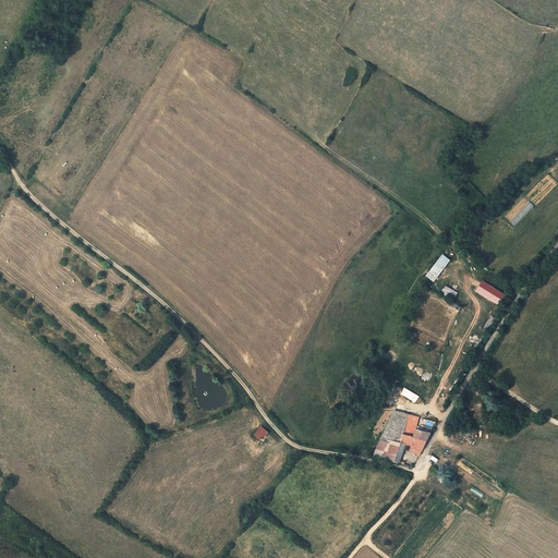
[(458,162),(453,158),(449,161),(455,167),(458,162)]
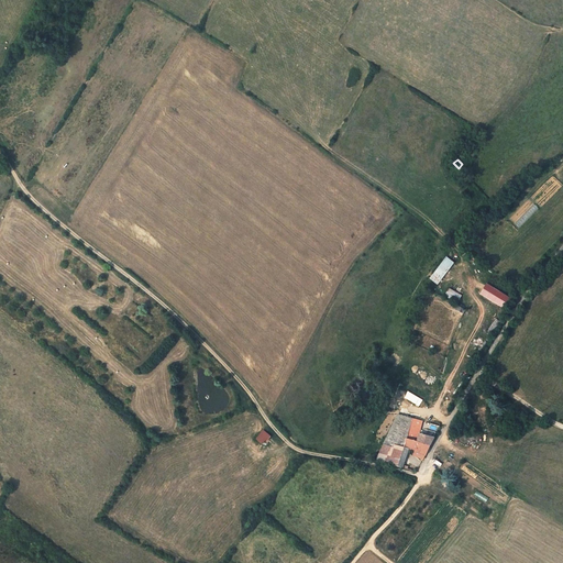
[(520,229),(538,208),(529,200),(511,220),(520,229)]
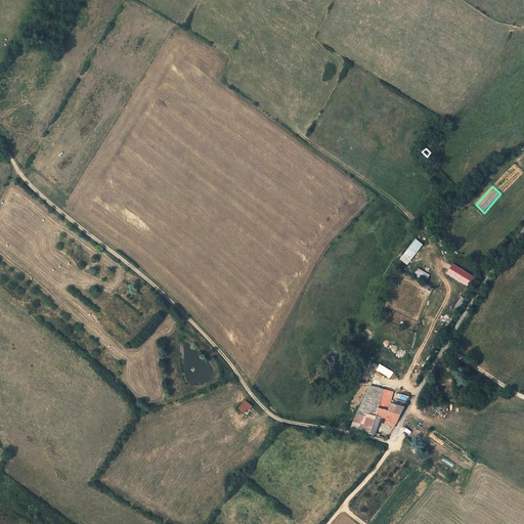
[(416,238),(400,259),(407,265),(423,244),(416,238)]
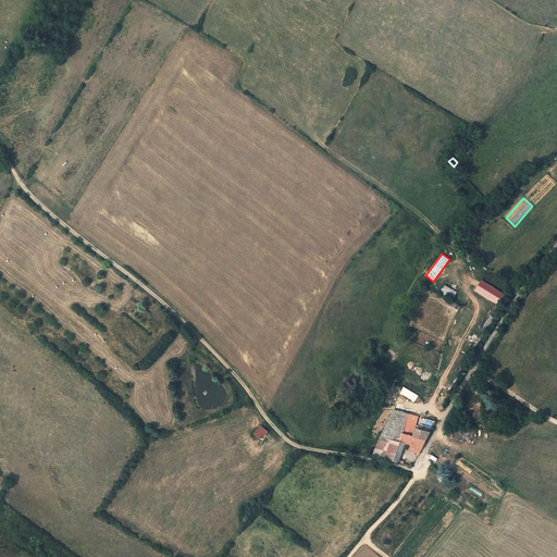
[(498,304),(499,305),(506,294),(483,280),(477,292),(498,304)]
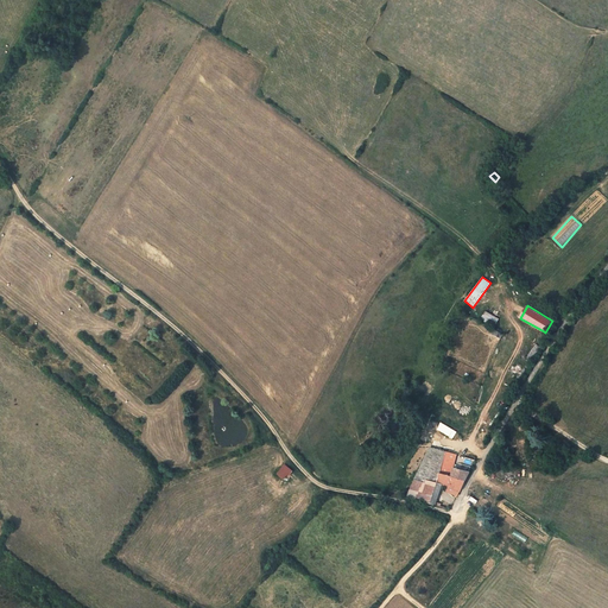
[(486,310),(480,320),(494,327),(499,318),(486,310)]
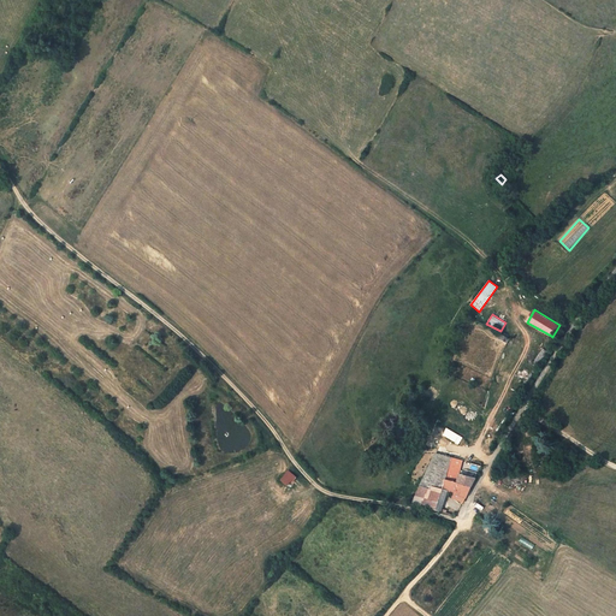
[(551,349),(557,339),(552,337),(551,336),(545,345),(551,349)]
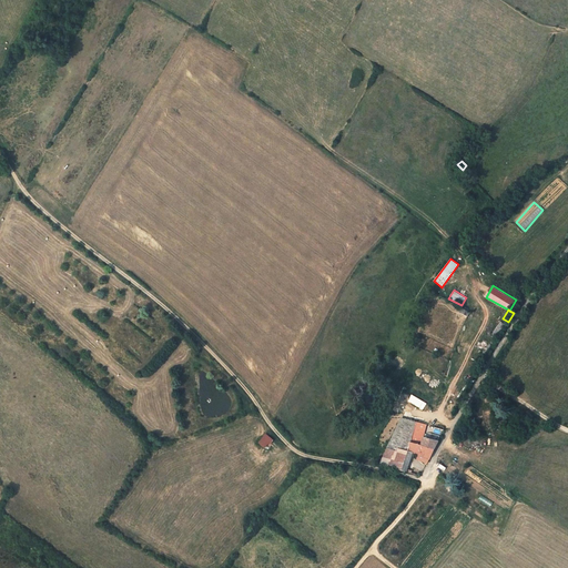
[(397,453),(398,449),(412,453),(419,455),(424,446),(434,449),(438,442),(423,437),(426,425),(402,418),(386,449),(397,453)]
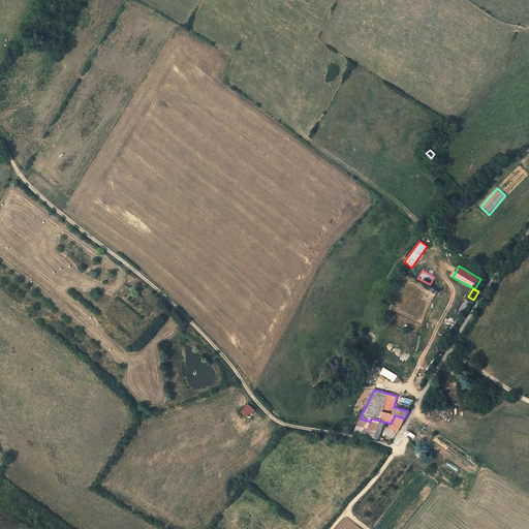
[(248,417),(254,410),(248,404),(241,412),(248,417)]
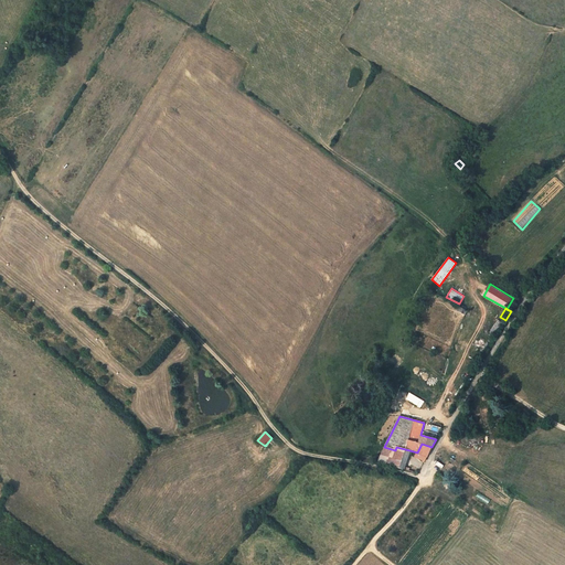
[(432,447),(422,444),(417,452),(427,456),(432,447)]
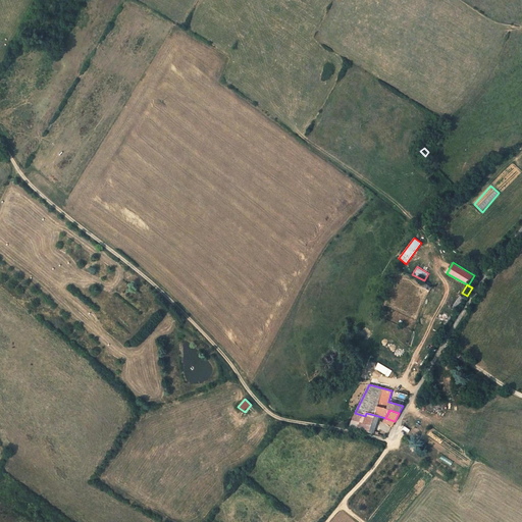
[(365,416),(355,413),(348,426),(372,433),(377,434),(378,432),(373,431),(378,416),(366,413),(365,416)]
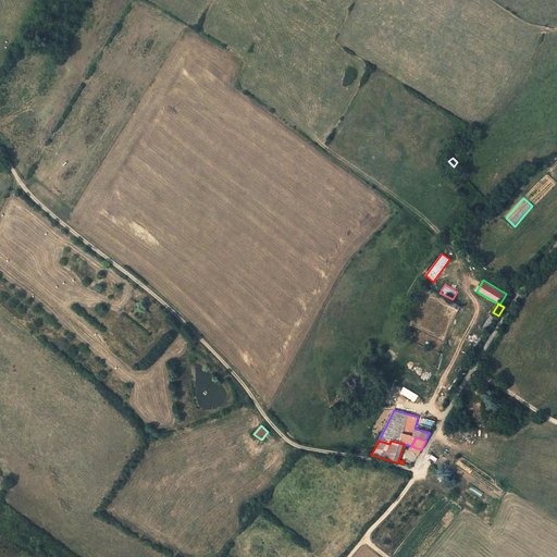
[(481,497),(483,493),(471,486),(469,491),(481,497)]
